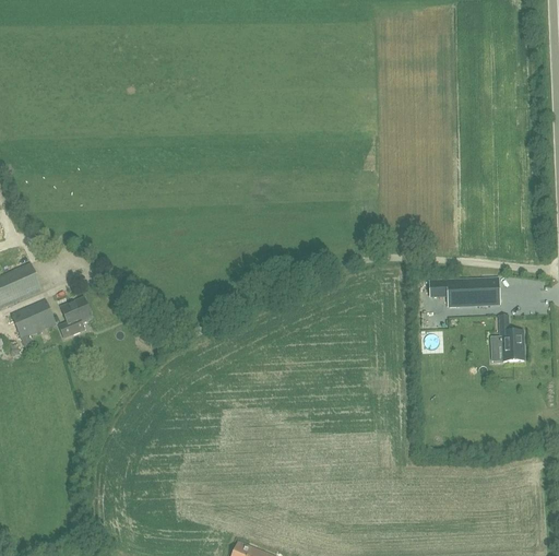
[(0,307),(43,288),(30,260),(0,273),(0,307)]
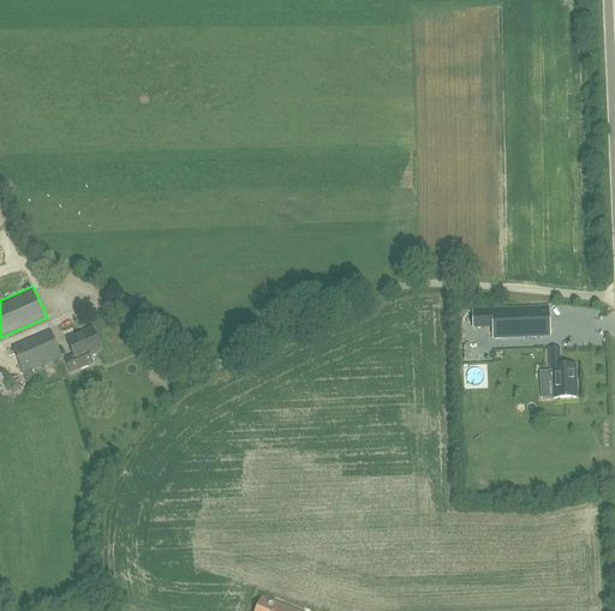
[(541,305),(493,306),(493,323),(494,335),(542,334),(548,333),(549,333),(548,305),(548,304),(547,304),(541,305)]
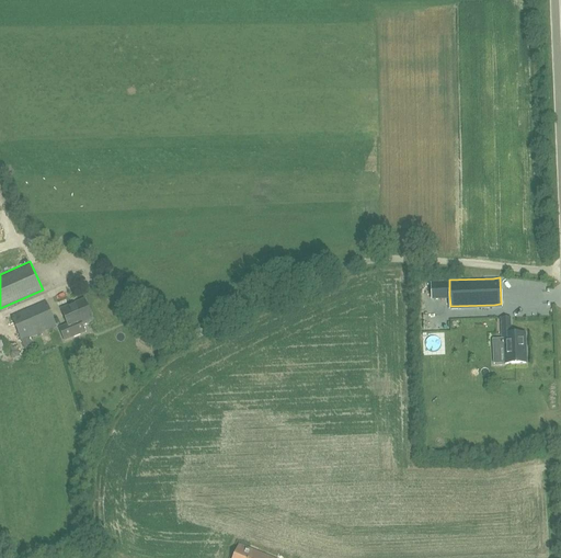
[(21,339),(57,323),(45,297),(10,312),(21,339)]
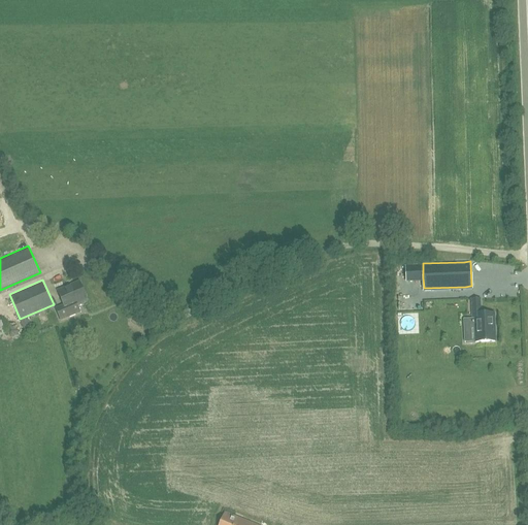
[(88,299),(79,280),(58,289),(63,303),(56,306),(61,318),(80,309),(77,303),(88,299)]
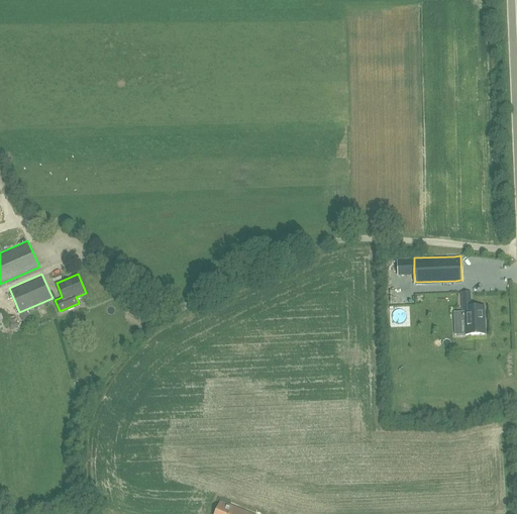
[(461,291),(463,332),(485,332),(483,305),(471,305),(470,290),(461,291)]
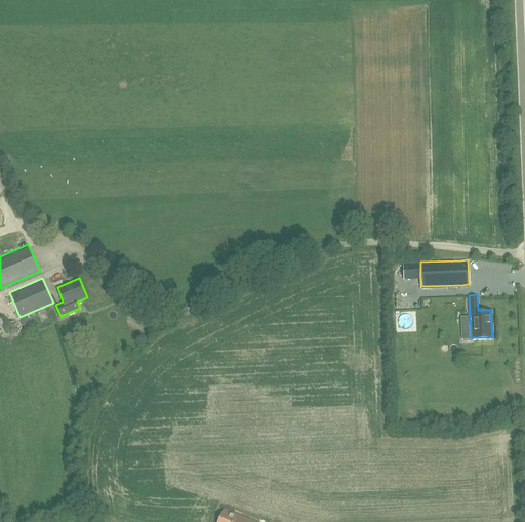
[(23,330),(33,327),(29,317),(24,318),(25,322),(19,323),(23,330)]
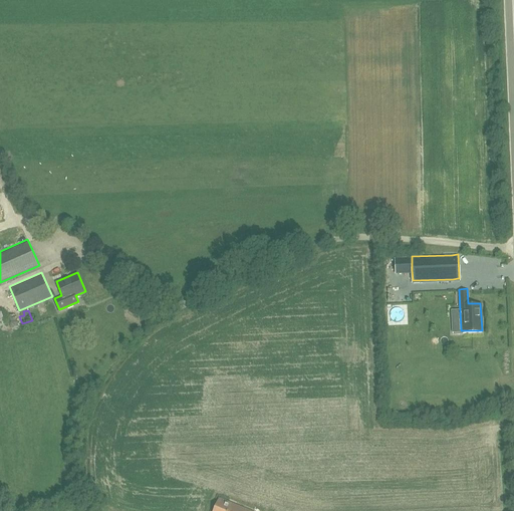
[(11,327),(18,323),(13,311),(6,315),(11,327)]
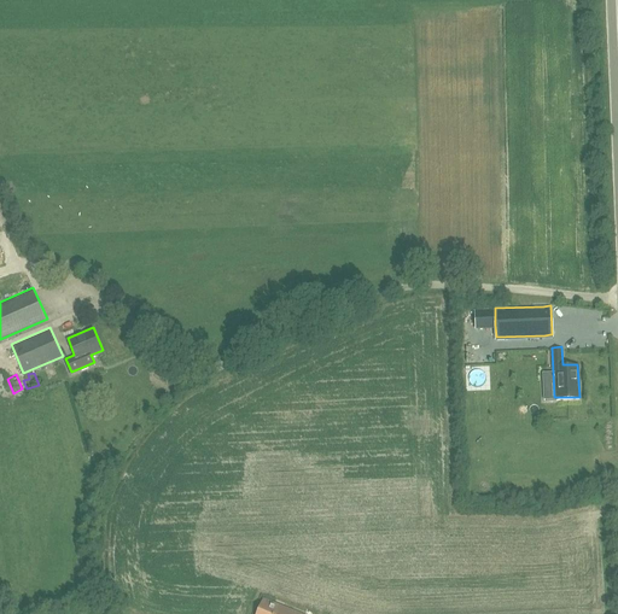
[(304,613),(305,613),(263,597),(255,613),(304,613)]
